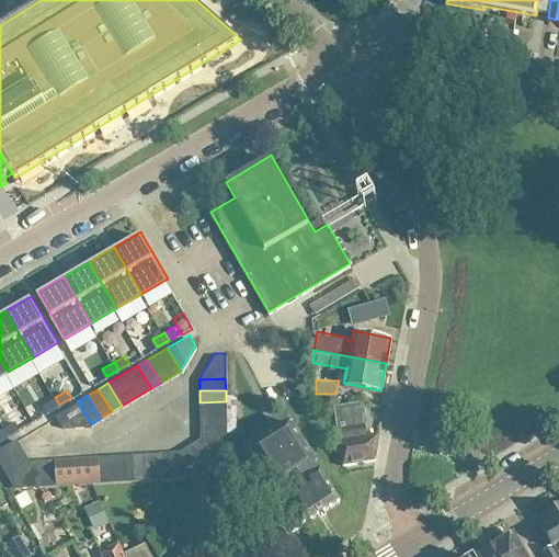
[(48,411),(59,405),(55,397),(44,404),(48,411)]
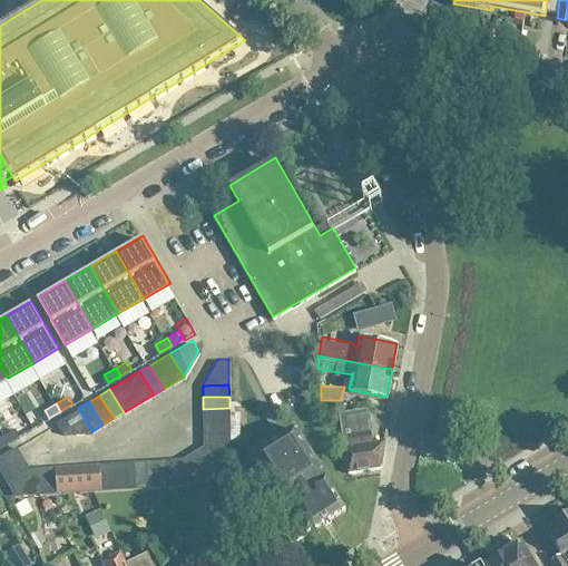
[(373,439),(372,429),(364,430),(363,420),(370,419),(368,405),(340,409),(350,469),(381,465),(387,438),(373,439)]
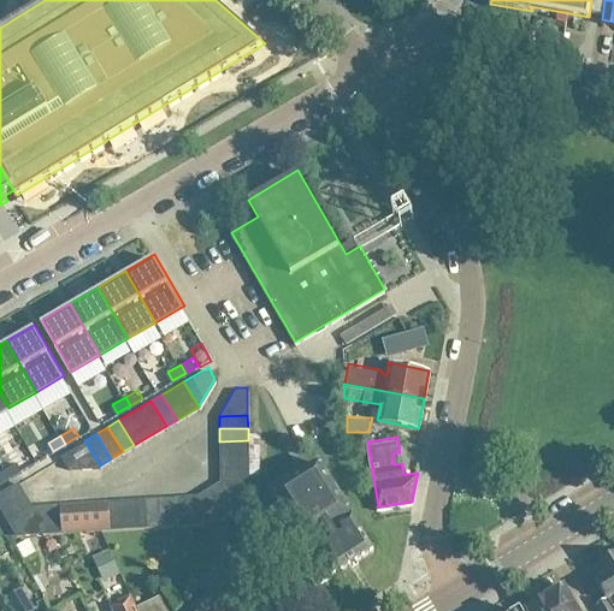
[(100,466),(84,440),(60,455),(68,466),(100,466)]
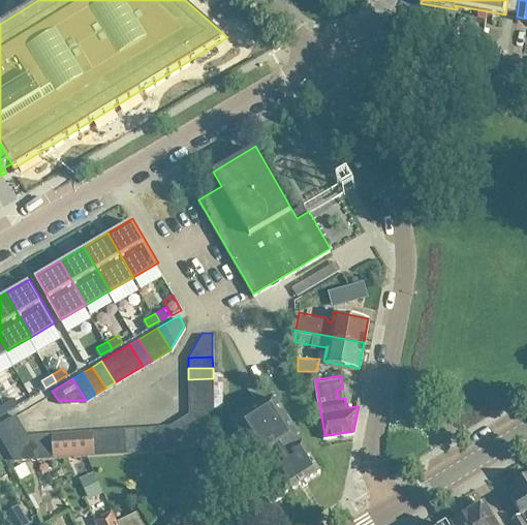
[(213,390),(213,378),(188,379),(188,390),(213,390)]
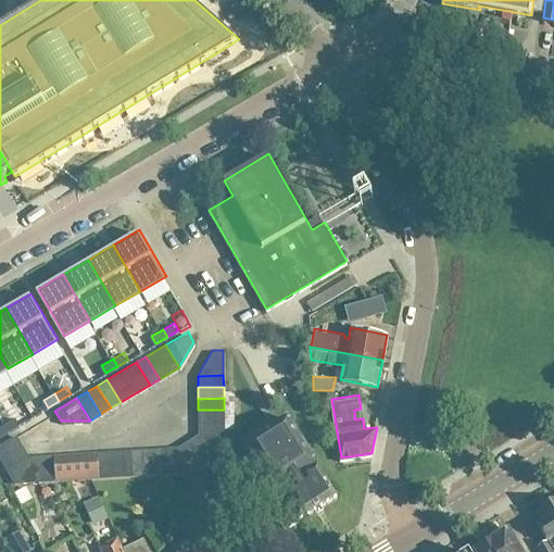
[(224,433),(224,410),(198,410),(198,433),(224,433)]
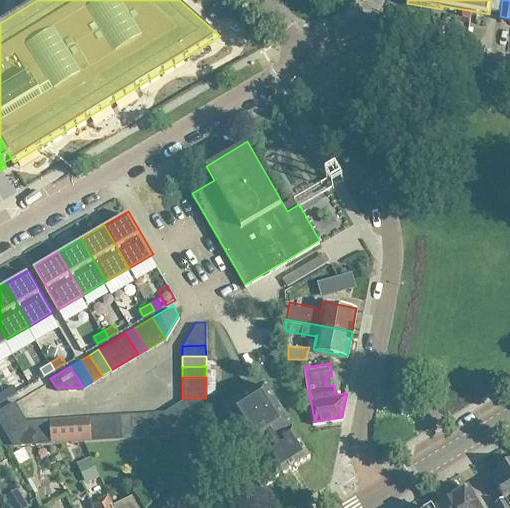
[(5,388),(9,395),(19,389),(15,382),(5,388)]
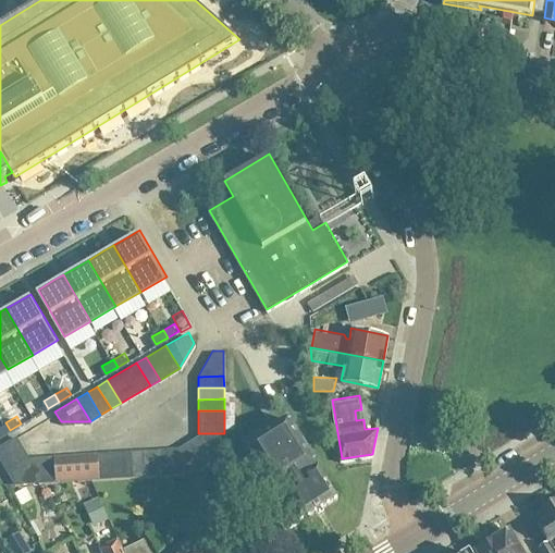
[(269,501),(275,512),(285,528),(301,518),(301,519),(338,496),(288,417),(247,442),(275,487),(274,488),(279,494),(269,501)]
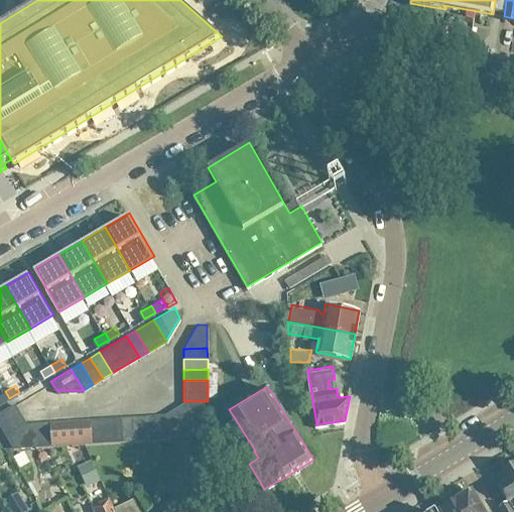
[(0,403),(9,398),(5,391),(0,394),(0,403)]
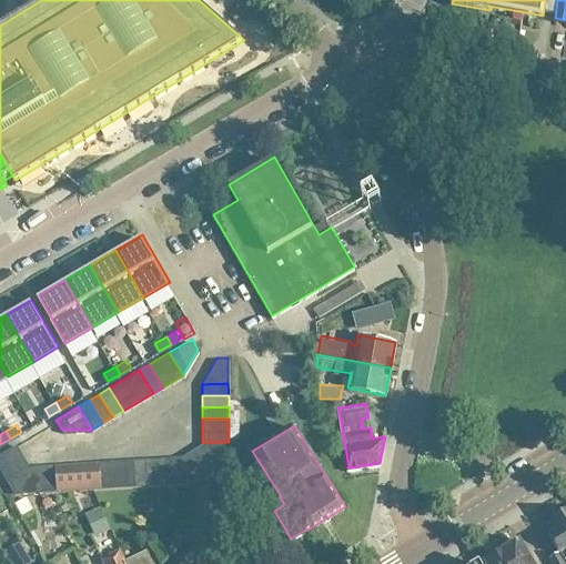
[(229,442),(202,442),(193,447),(211,475),(230,464),(229,442)]
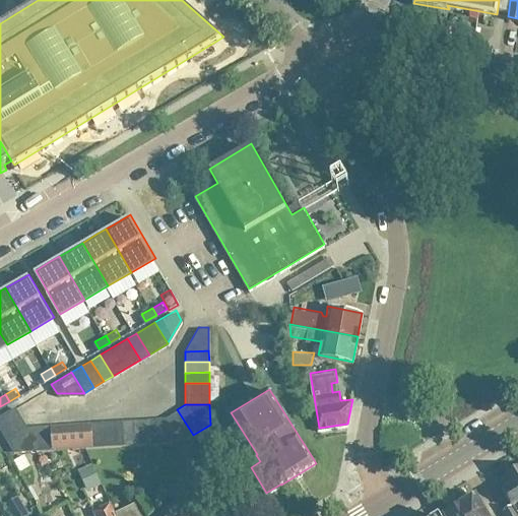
[(15,405),(0,413),(0,427),(20,414),(15,405)]
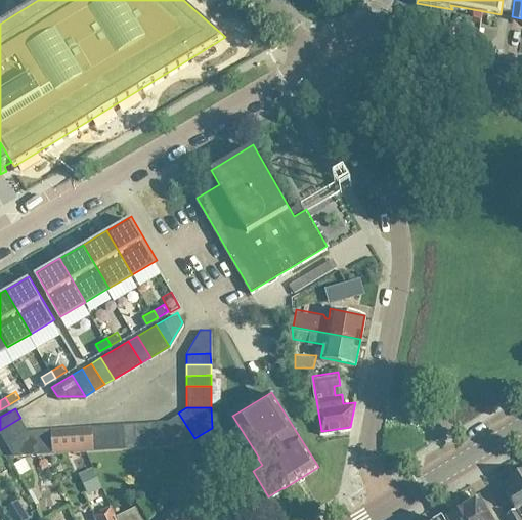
[(178,413),(168,420),(170,444),(194,439),(194,438),(178,413)]
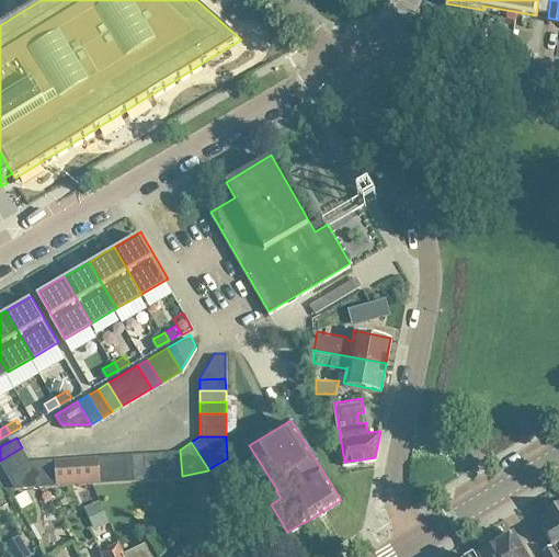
[(30,459),(22,447),(0,461),(0,463),(14,487),(30,459)]
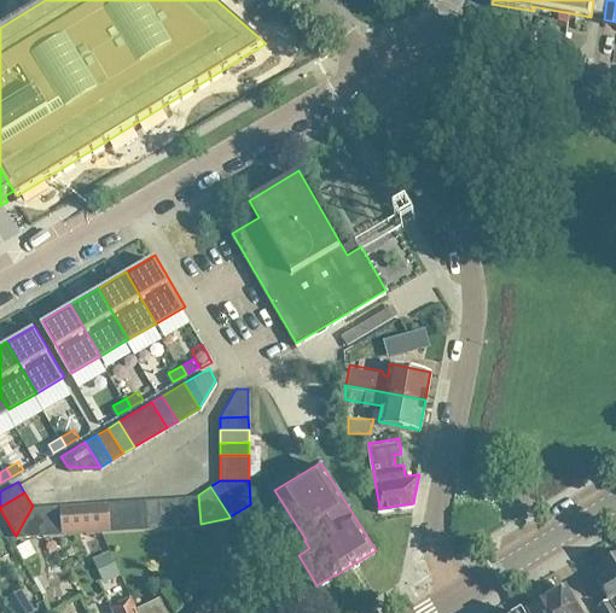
[(187,524),(186,495),(173,496),(175,525),(187,524)]
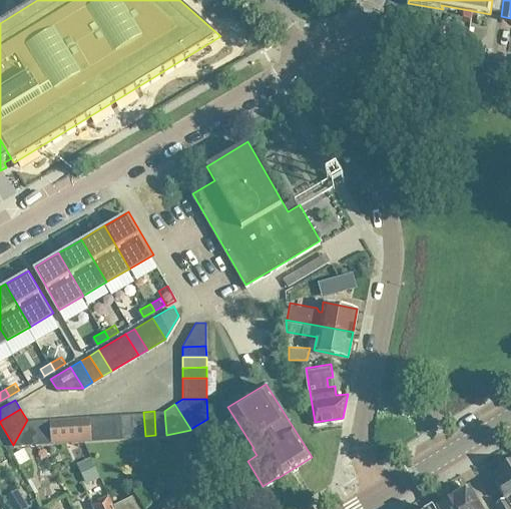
[(164,411),(154,411),(155,435),(166,435),(164,411)]
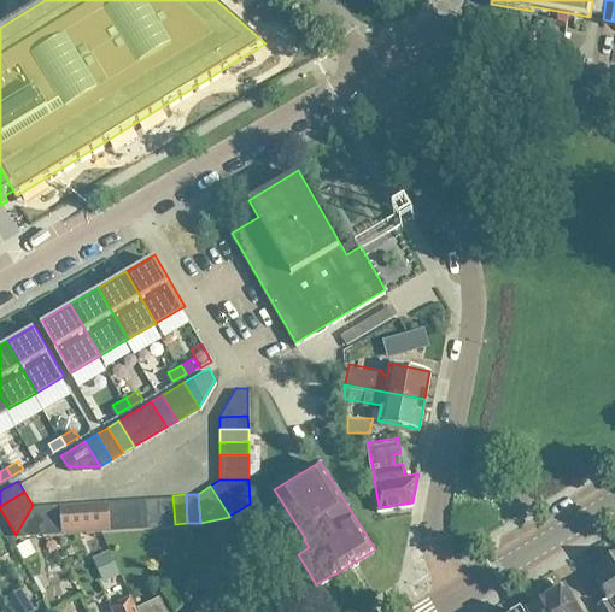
[(173,495),(147,496),(150,527),(175,524),(173,495)]
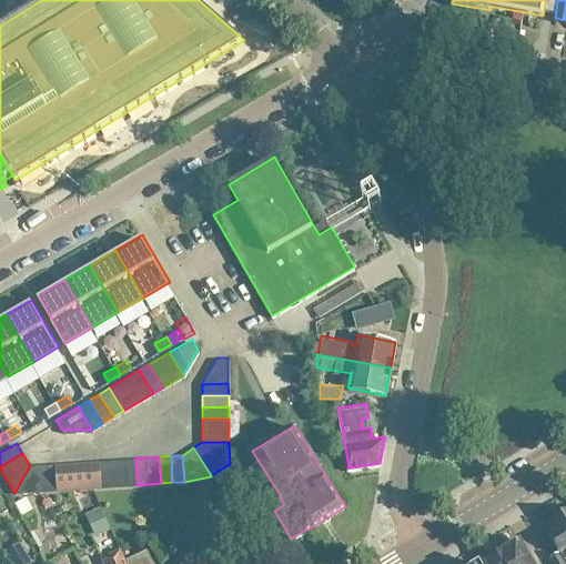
[(135,457),(124,459),(125,485),(138,485),(135,457)]
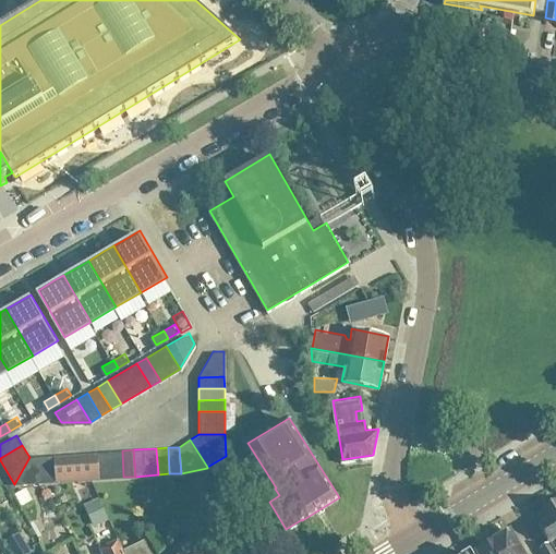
[(123,477),(122,450),(110,452),(112,478),(123,477)]
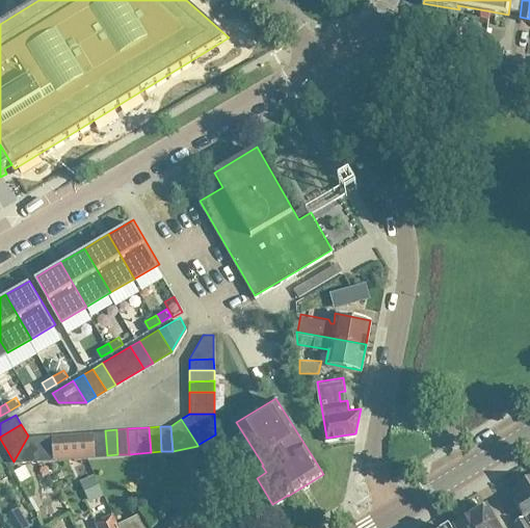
[(107,455),(105,430),(95,431),(96,456),(107,455)]
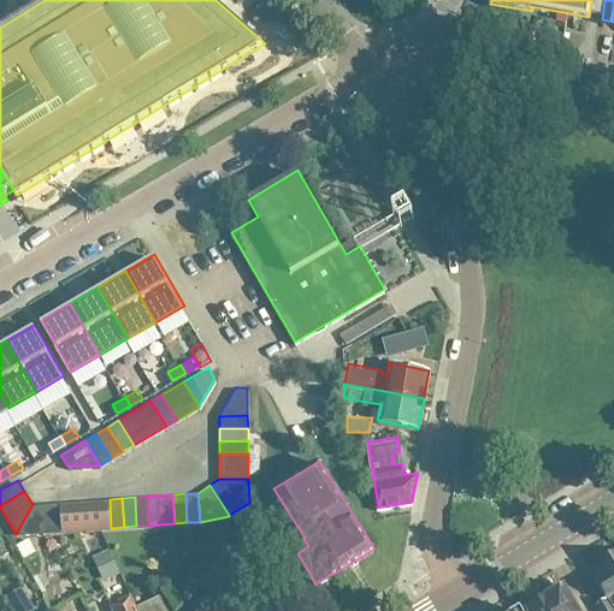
[(110,499),(59,502),(60,532),(111,528),(110,499)]
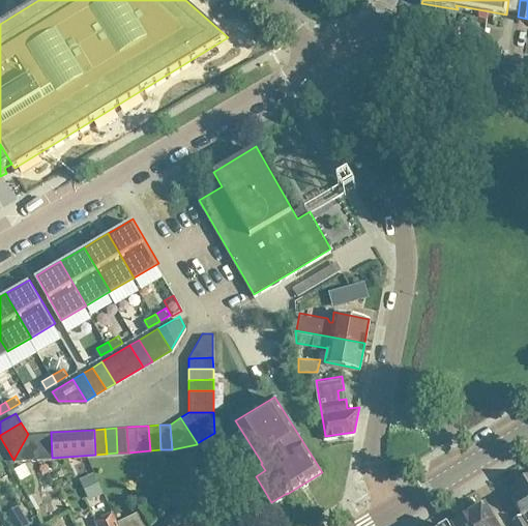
[(52,458),(51,432),(39,433),(41,458),(52,458)]
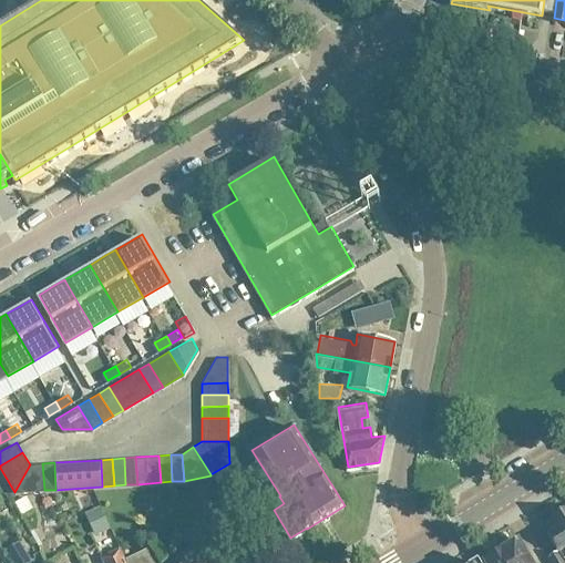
[(30,464),(14,492),(44,490),(42,463),(30,464)]
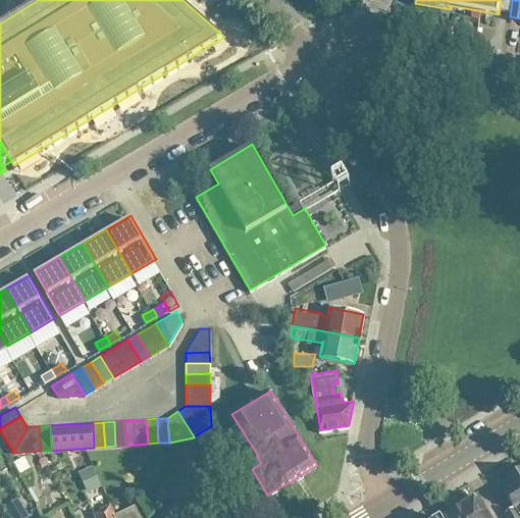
[(213,441),(210,442),(200,446),(207,464),(217,461),(219,461),(224,458),(234,474),(251,464),(230,429),(213,439),(213,441)]
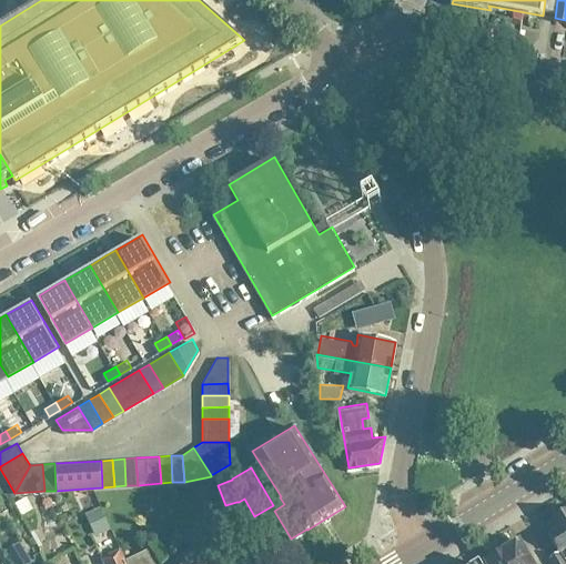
[(102,504),(93,507),(104,530),(112,526),(102,504)]
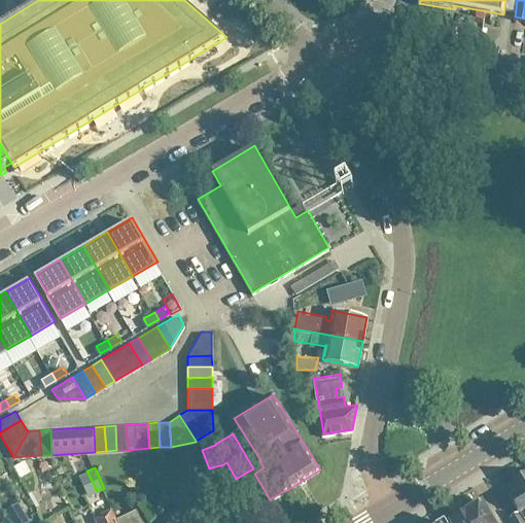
[(515,496),(512,497),(519,511),(511,516),(514,522),(524,522),(524,473),(508,484),(515,496)]
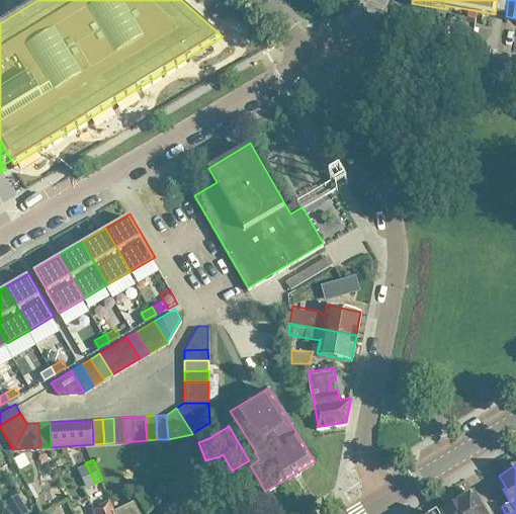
[(489,513),(475,490),(443,509),(446,513),(489,513)]
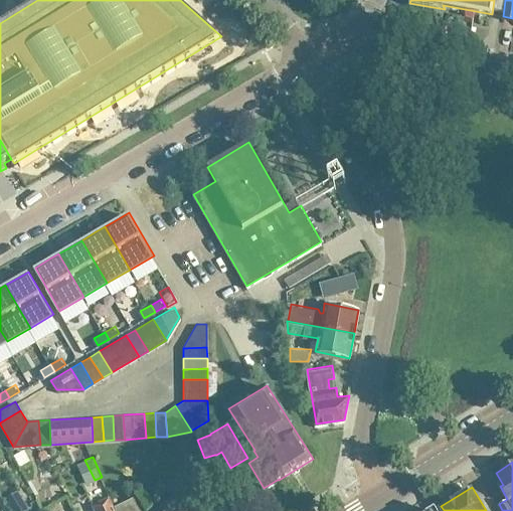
[(19,488),(5,496),(14,510),(27,502),(19,488)]
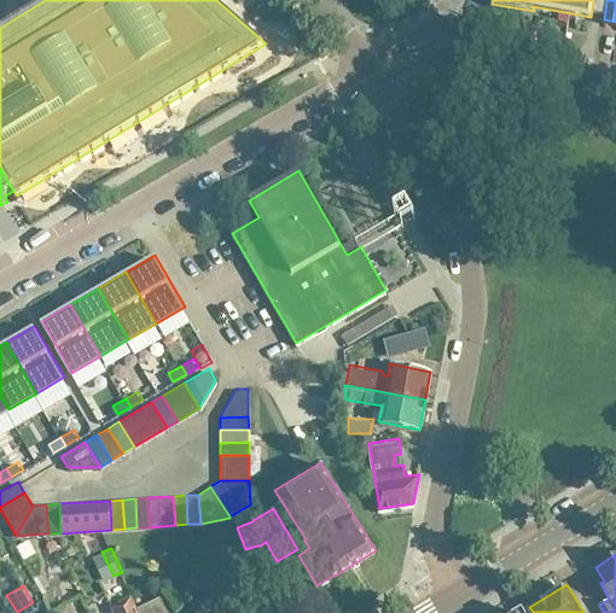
[(227,612),(214,590),(193,603),(198,612),(227,612)]
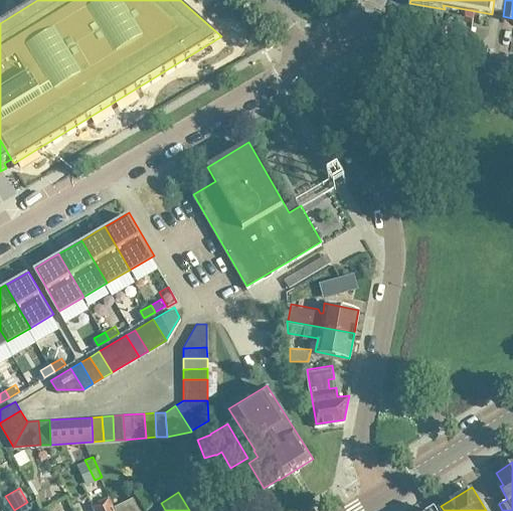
[(118,510),(115,505),(110,493),(92,502),(96,510),(118,510)]
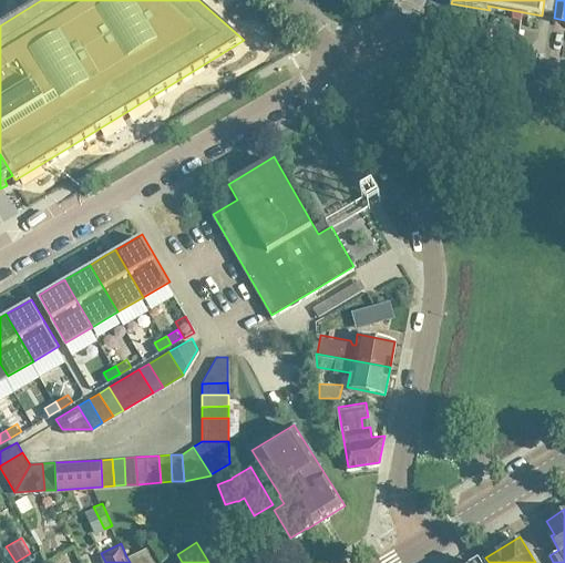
[(157,562),(150,545),(126,556),(130,562),(157,562)]
